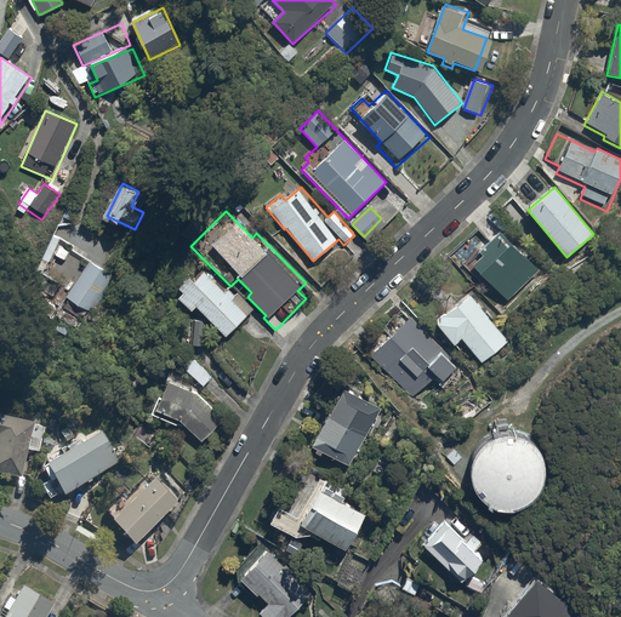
[(502,228),(478,250),(483,255),(472,266),(507,303),(542,272),(502,228)]
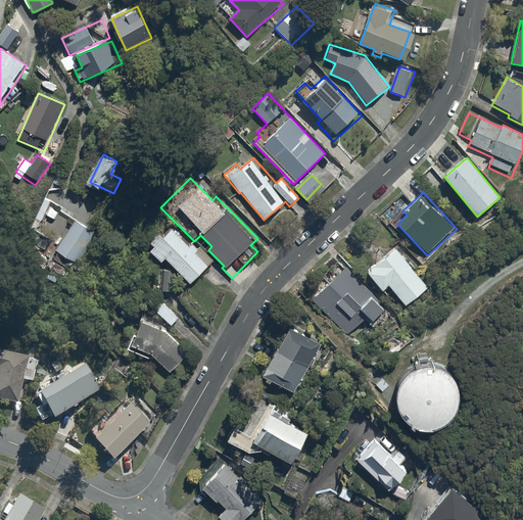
[(63,206),(45,197),(30,227),(40,232),(29,254),(42,261),(58,230),(42,222),(45,217),(55,222),(63,206)]
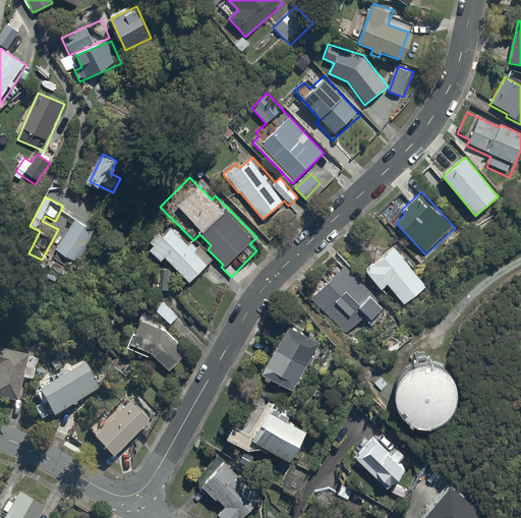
[(97,230),(74,218),(55,250),(77,264),(97,230)]
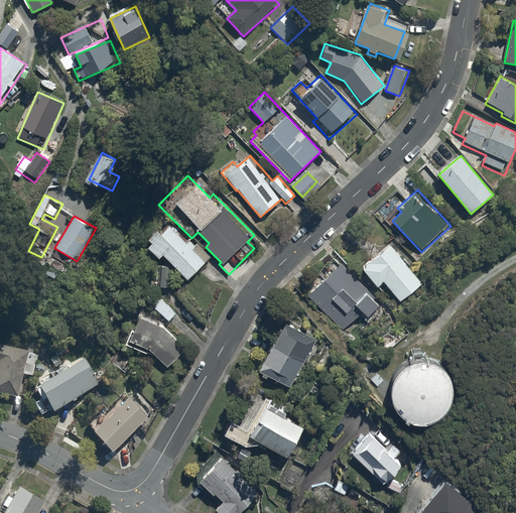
[(161,235),(156,230),(148,238),(152,241),(146,247),(159,259),(163,255),(189,279),(212,255),(199,243),(194,248),(169,226),(161,235)]
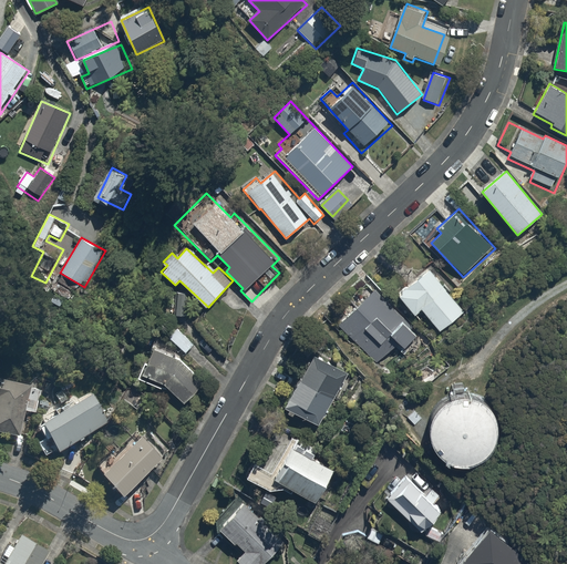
[(467,313),(429,267),(399,295),(418,316),(423,310),(444,334),(467,313)]
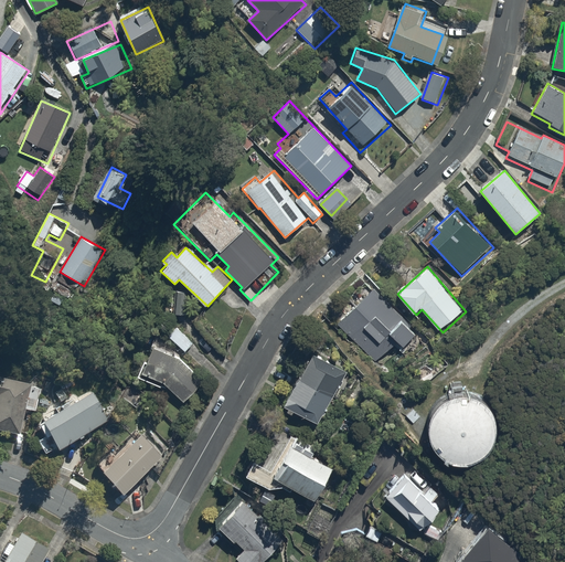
[(418,333),(374,287),(354,306),(347,297),(334,308),(343,317),(336,325),(375,366),(395,346),(401,351),(418,333)]
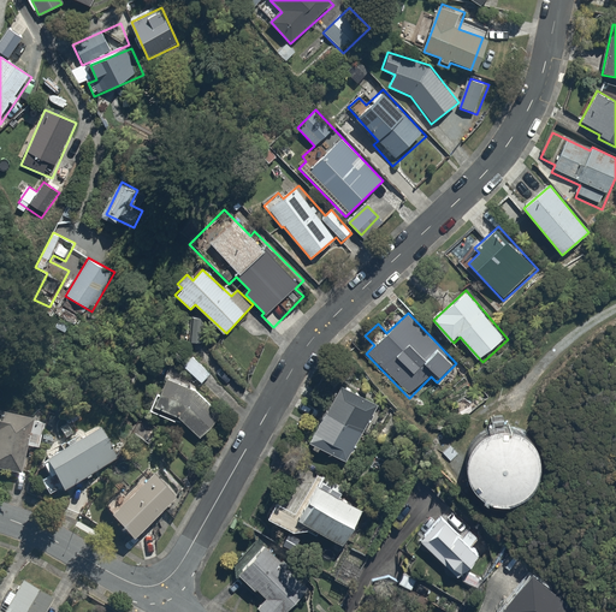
[(211,375),(190,358),(182,368),(202,385),(211,375)]
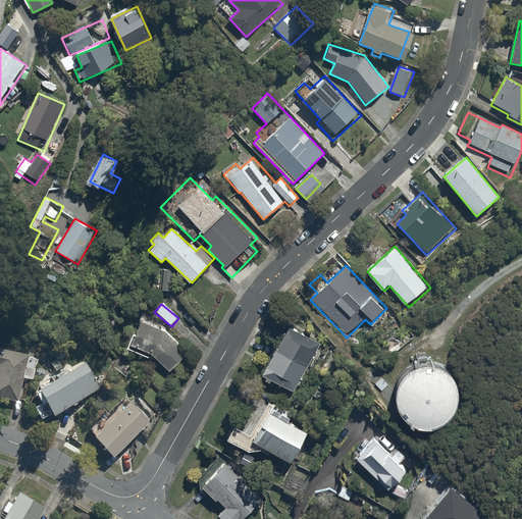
[(154,318),(142,313),(126,351),(148,360),(150,355),(170,373),(190,353),(164,329),(152,324),(154,318)]
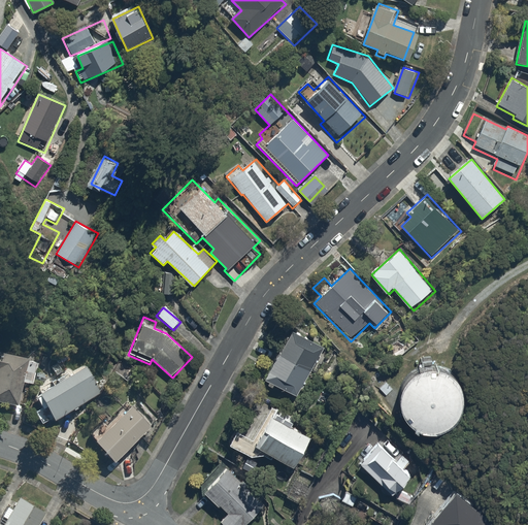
[(326,349),(293,329),(264,380),(298,398),(326,349)]
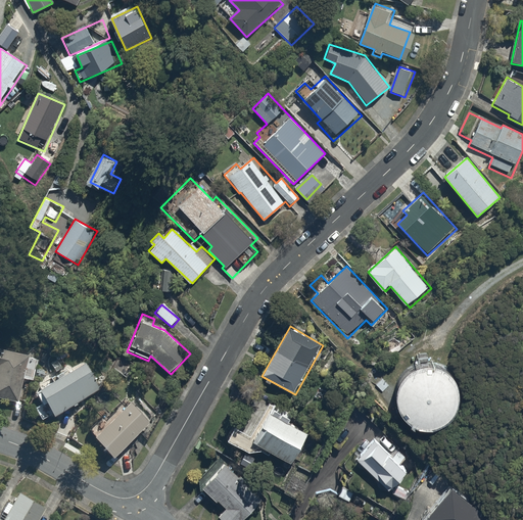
[(31,357),(0,349),(0,400),(17,406),(24,380),(40,384),(43,370),(28,367),(31,357)]
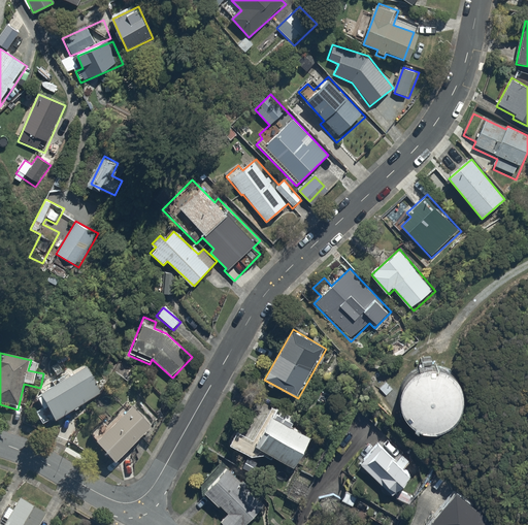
[(405,427),(418,433),(431,434),(444,429),(455,420),(460,407),(461,394),(456,381),(447,371),(434,365),(426,365),(421,364),(407,369),(398,379),(392,391),(391,404),(396,418),(405,427)]
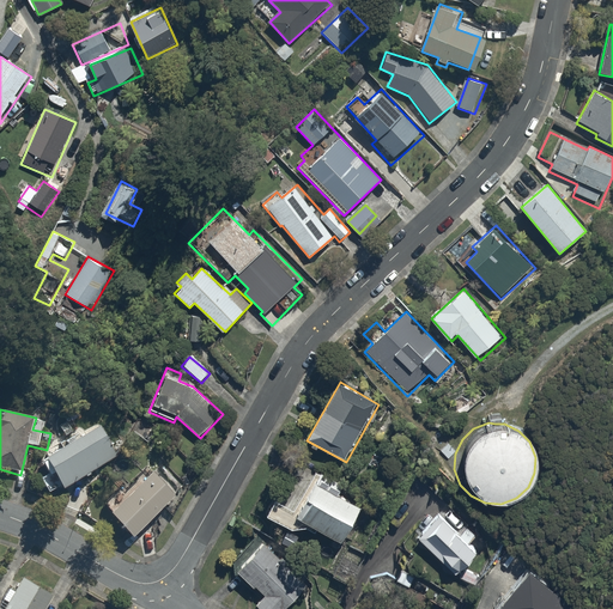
[(42,454),(60,488),(116,458),(101,427),(83,437),(77,424),(62,431),(67,440),(42,454)]
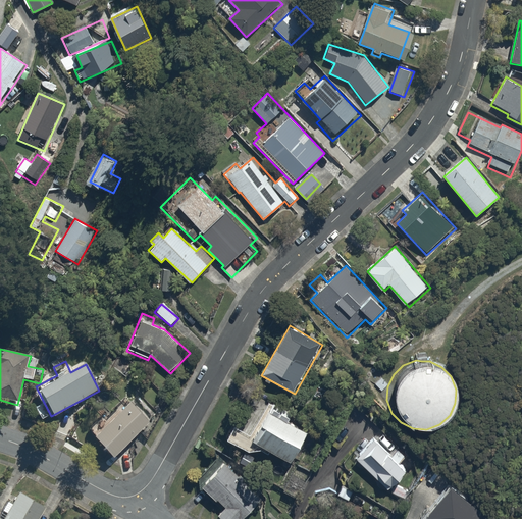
[(293,413),(268,401),(249,438),(302,466),(309,452),(304,449),(313,433),(289,420),(293,413)]
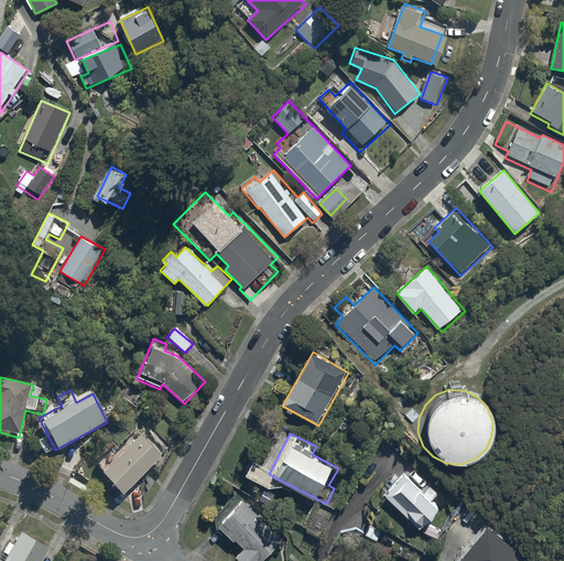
[(104,456),(95,463),(118,493),(161,457),(142,435),(109,462),(104,456)]
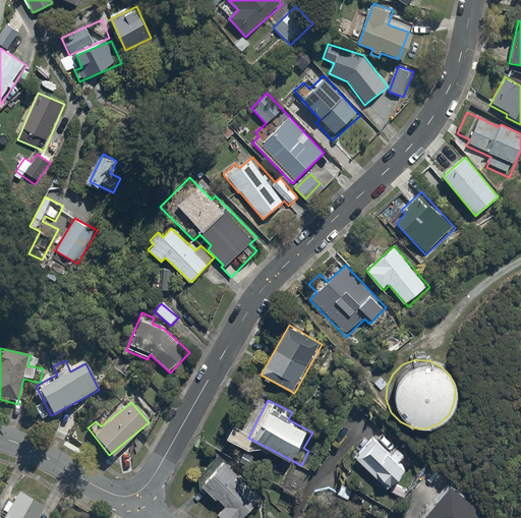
[(392,455),(374,438),(354,458),(385,490),(405,470),(399,464),(405,459),(397,450),(392,455)]
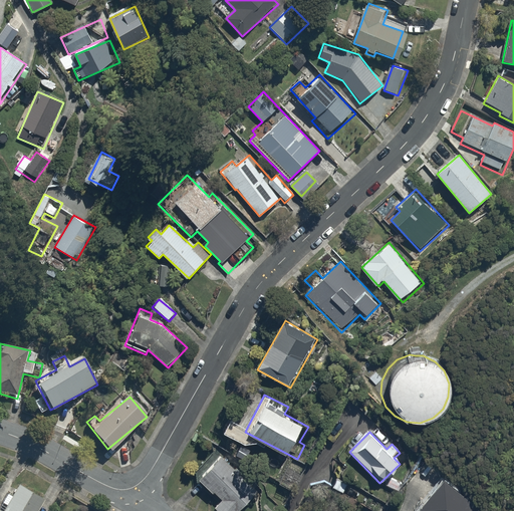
[(240,510),(258,495),(218,449),(192,472),(214,496),(216,494),(223,501),(213,510),(240,510)]
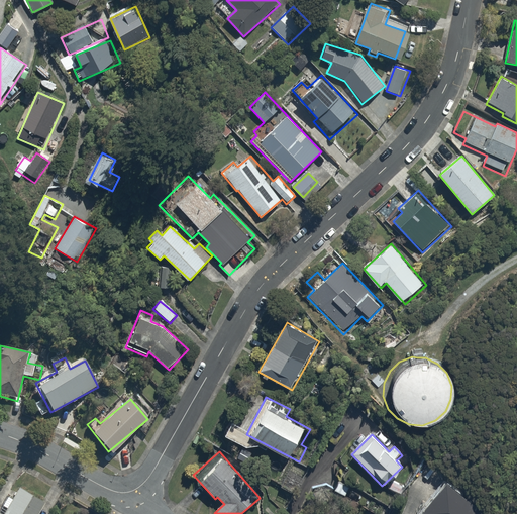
[(307,471),(292,464),(280,491),(295,498),(307,471)]
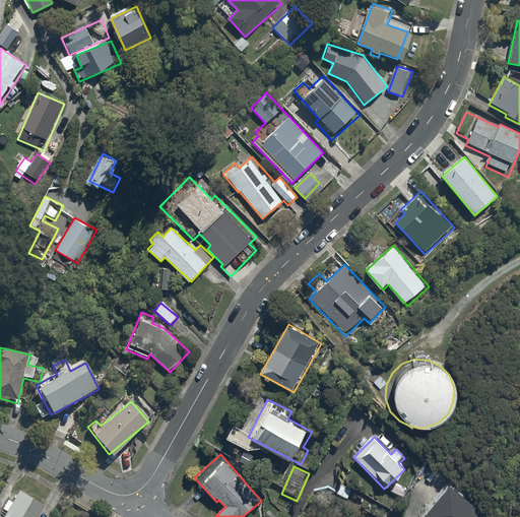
[(352,492),(339,483),(332,495),(345,503),(352,492)]
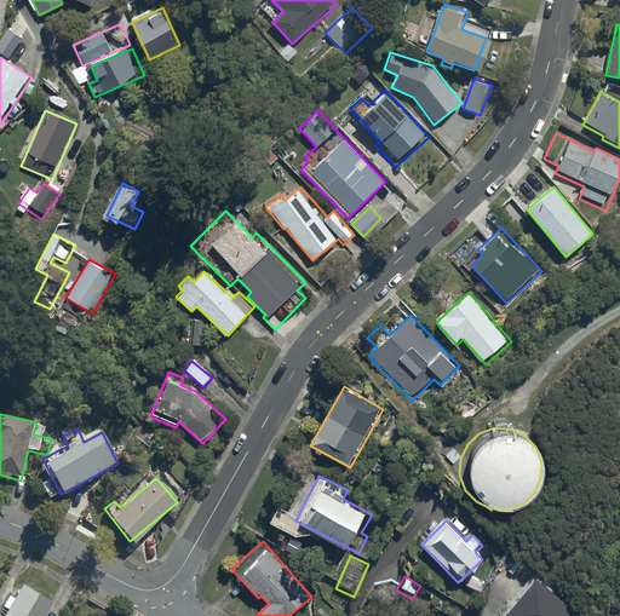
[(484,585),(470,577),(465,588),(480,596),(484,585)]
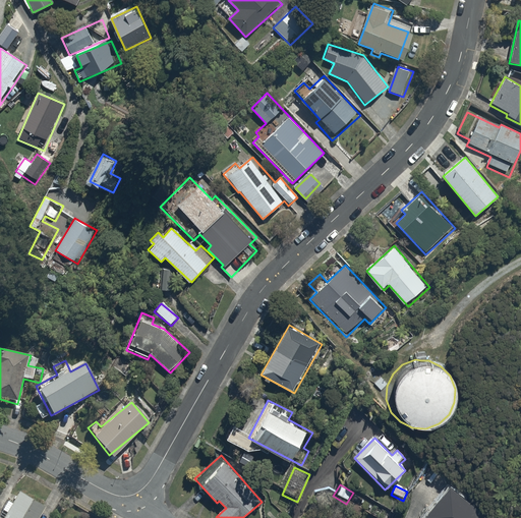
[(483,517),(451,487),(424,516),(425,517),(483,517)]
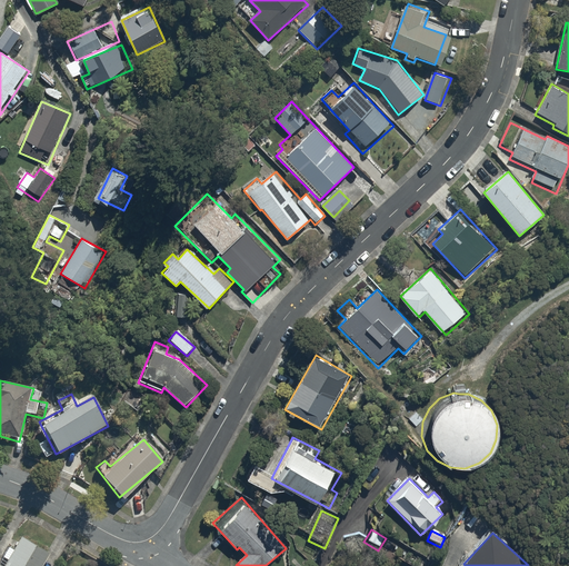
[(51,565),(57,555),(21,536),(12,552),(7,548),(2,556),(6,558),(2,565),(51,565)]
